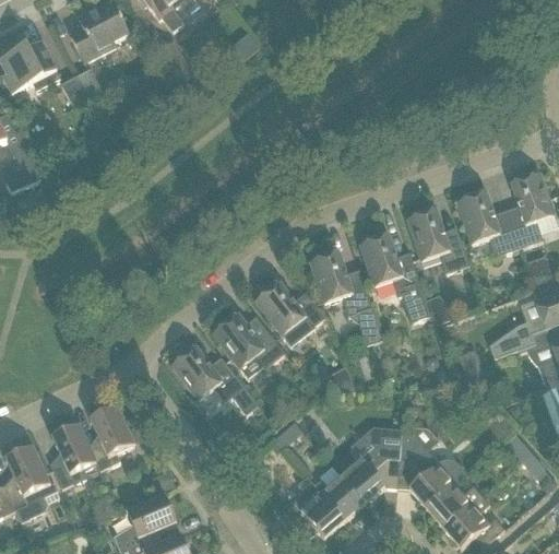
[(143,0),(159,20),(162,18),(173,32),(183,23),(173,9),(183,0),(143,0)]
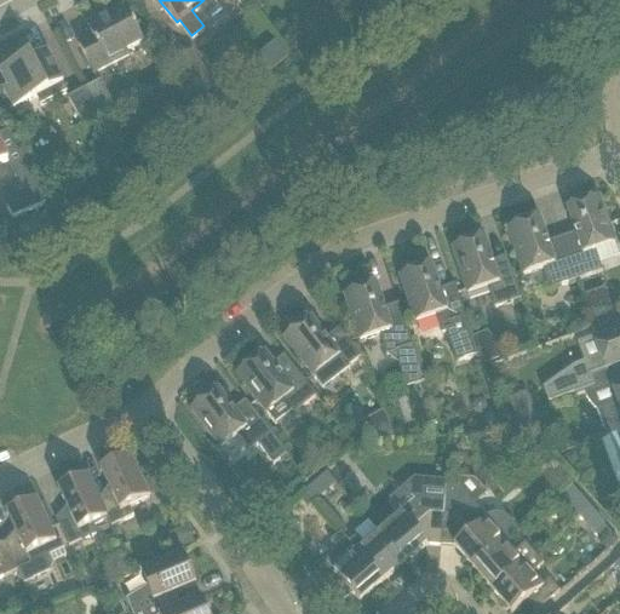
[(143,38),(136,23),(125,1),(104,12),(107,17),(90,26),(92,32),(78,39),(95,70),(130,52),(127,47),(143,38)]
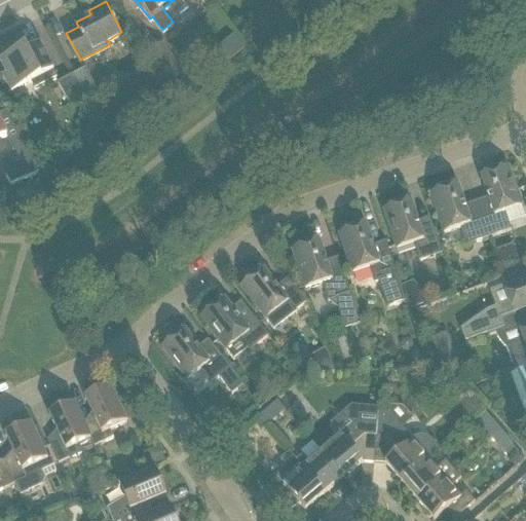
[(57,73),(48,58),(39,40),(27,46),(26,43),(0,56),(0,57),(6,70),(3,71),(12,89),(31,79),(34,85),(57,73)]
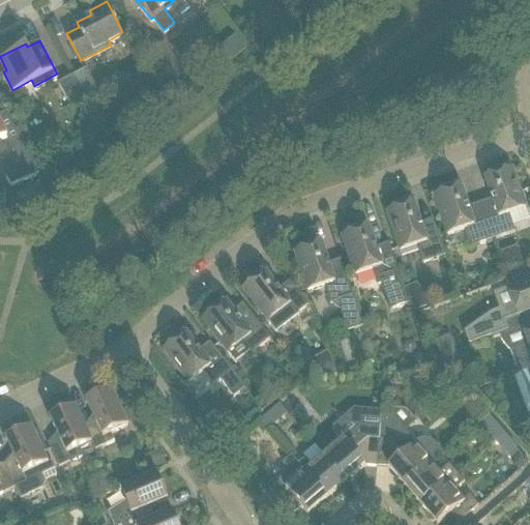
[(90,105),(104,97),(86,65),(72,71),(86,97),(90,105)]
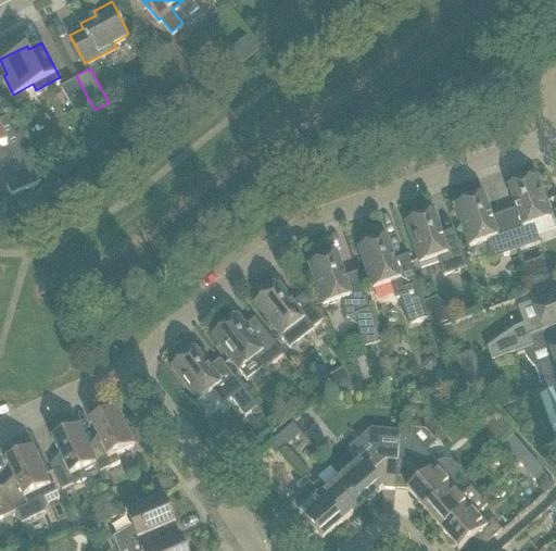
[(75,110),(90,102),(76,75),(61,84),(75,110)]
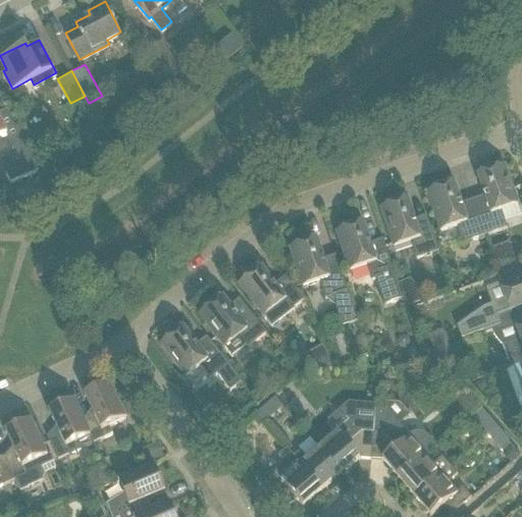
[(111,146),(119,142),(113,130),(105,134),(111,146)]
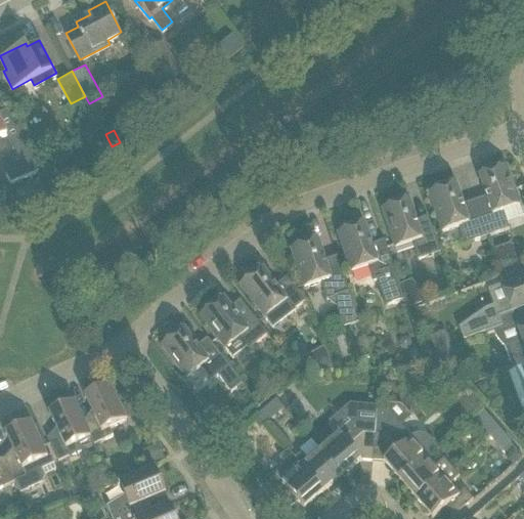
[(37,168),(38,167),(24,138),(12,144),(14,148),(8,152),(15,166),(5,171),(10,180),(11,180),(14,185),(40,173),(37,168)]
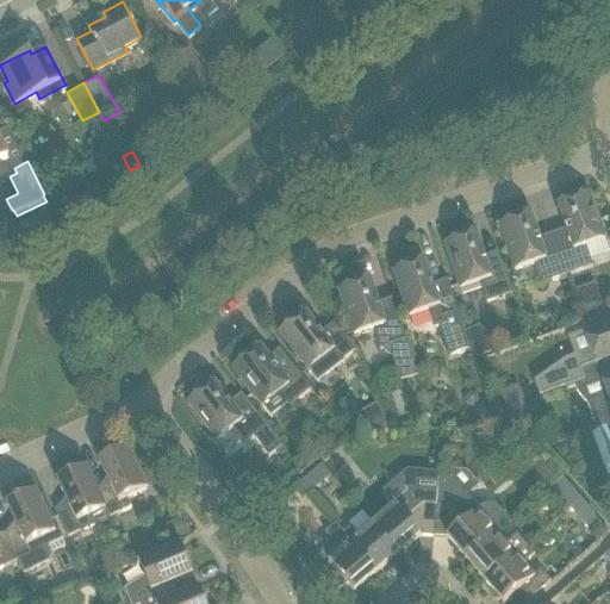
[(585,242),(605,235),(590,190),(558,200),(568,230),(554,235),(566,268),(591,260),(585,242)]
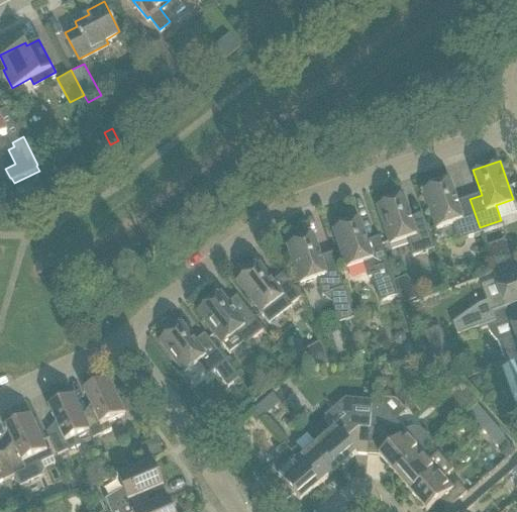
[(470,199),(458,203),(449,178),(422,187),(436,225),(443,223),(444,224),(453,221),(458,235),(480,227),(470,199)]
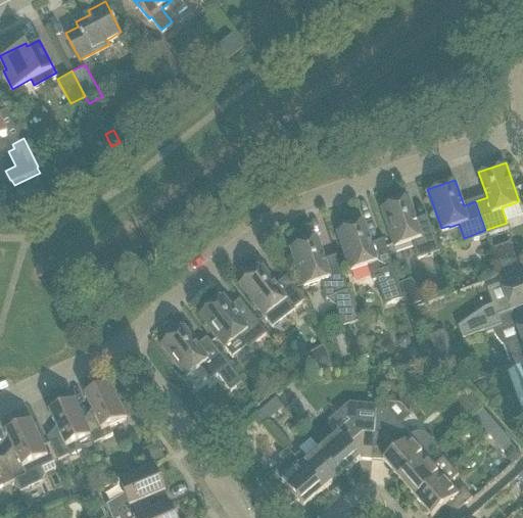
[(429,218),(417,222),(408,195),(381,204),(394,244),(401,241),(402,243),(412,240),(417,254),(439,247),(429,218)]
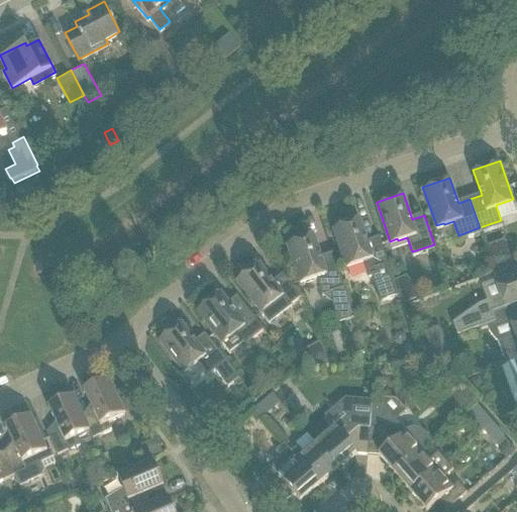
[(381,238),(369,242),(359,216),(332,225),(346,266),(352,263),(353,265),(364,261),(368,274),(372,273),(381,298),(398,291),(381,238)]
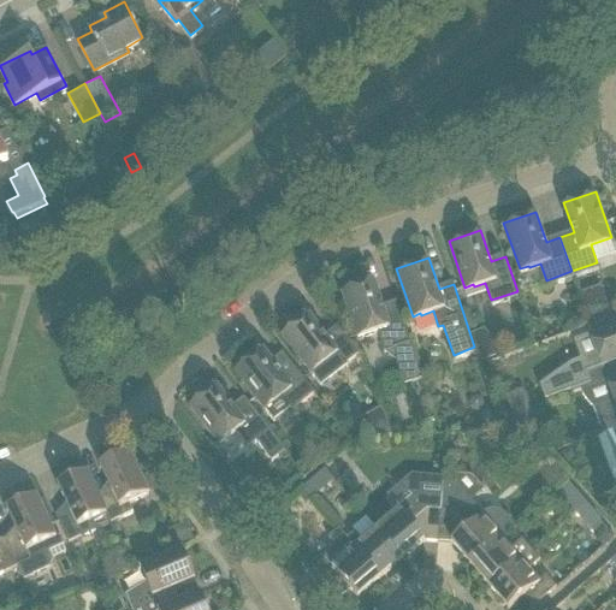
[(398,303),(384,308),(373,277),(342,288),(357,335),(378,327),(384,348),(394,344),(397,355),(395,356),(404,382),(422,374),(398,303)]
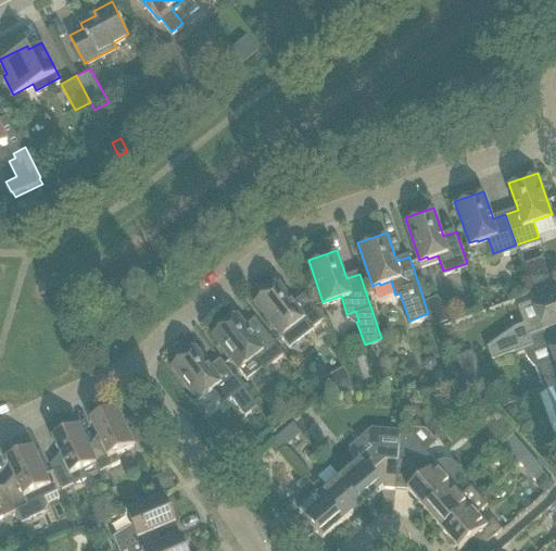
[(546,267),(530,273),(534,286),(551,280),(546,267)]
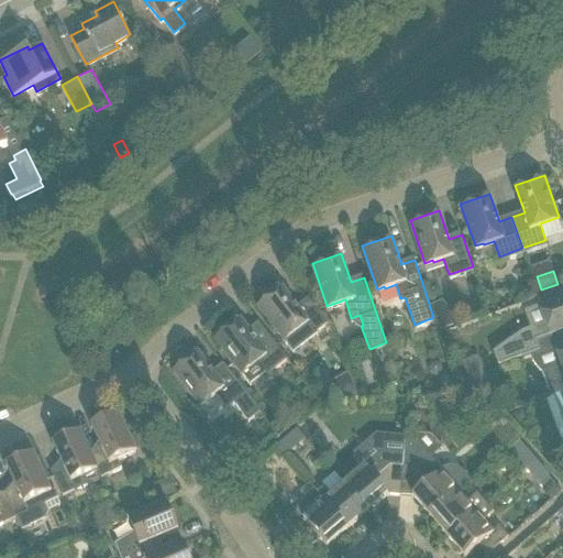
[(282,284),(257,303),(271,320),(284,338),(290,347),(306,335),(326,319),(323,317),(310,299),(299,307),(296,303),(282,284)]
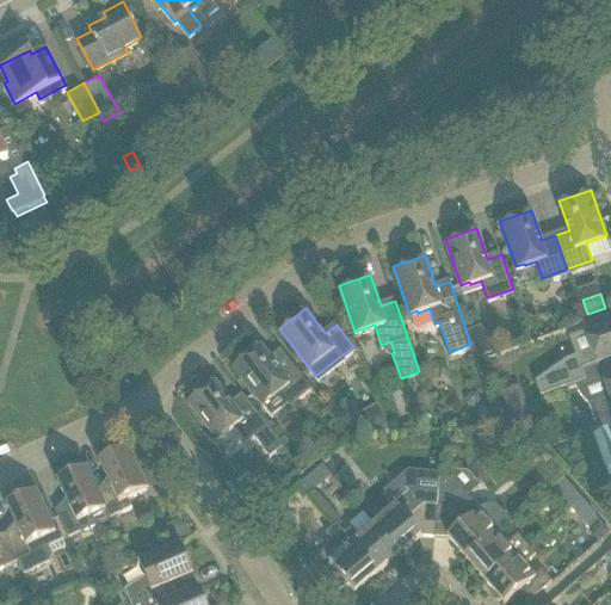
[(567,355),(536,377),(542,393),(567,383),(568,386),(610,369),(610,318),(608,320),(585,328),(587,337),(586,337),(590,346),(567,355)]
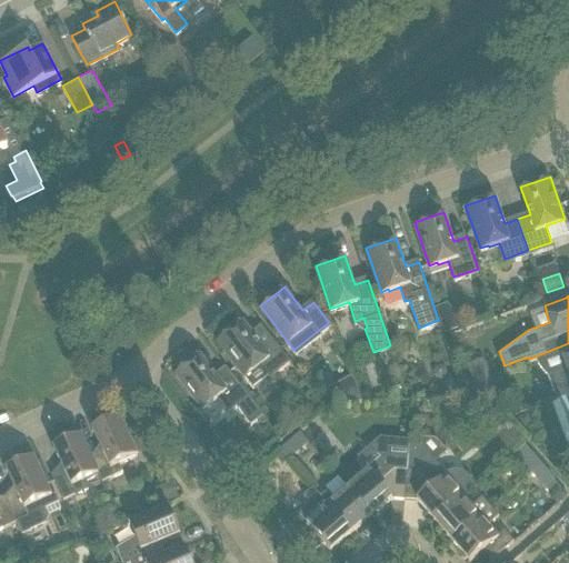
[(456,311),(440,317),(445,330),(461,323),(456,311)]
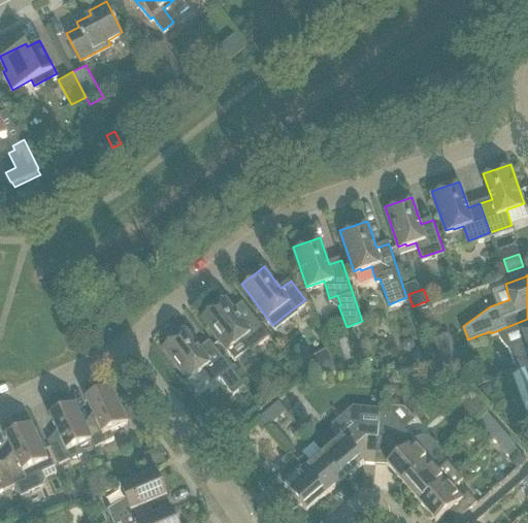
[(224,296),(201,315),(213,330),(227,348),(240,336),(249,347),(250,348),(268,333),(264,327),(252,311),(241,319),(232,306),(224,296)]
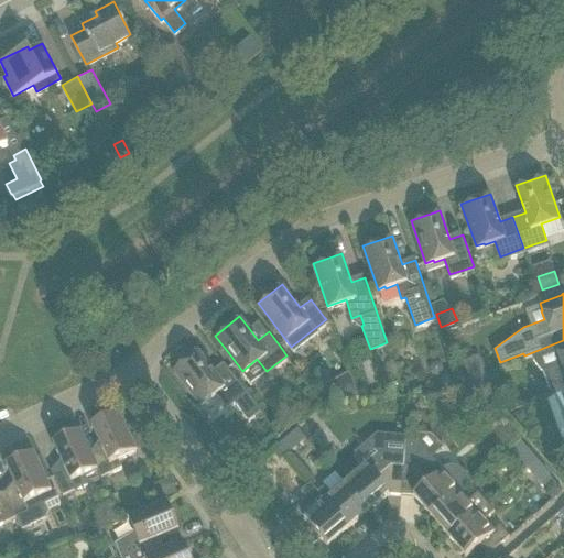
[(563,340),(524,356),(531,353),(532,356),(535,361),(539,365),(543,370),(552,392),(563,387),(563,340)]
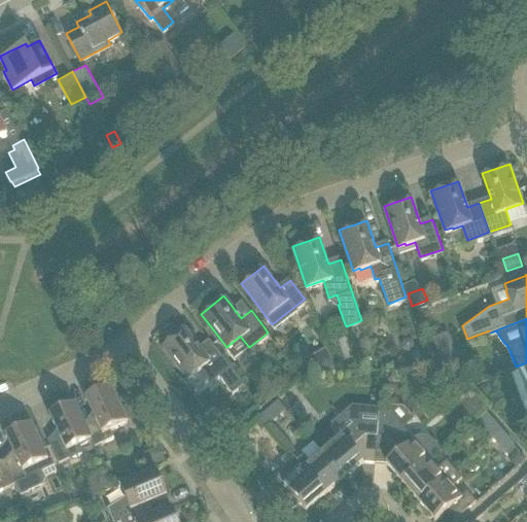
[(184,326),(162,344),(187,377),(202,367),(212,379),(219,373),(233,390),(243,382),(224,357),(212,341),(202,348),(199,345),(184,326)]
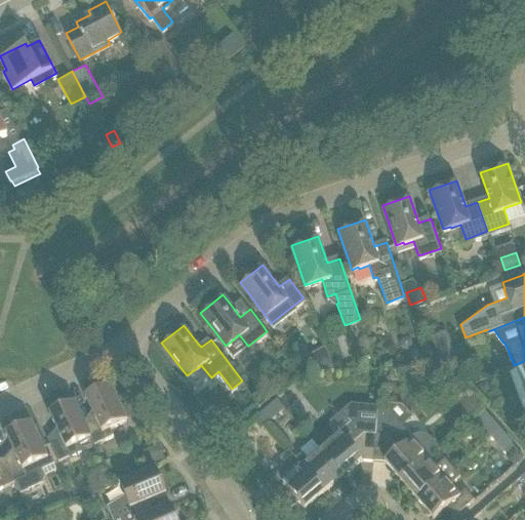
[(442,362),(457,356),(445,326),(430,332),(442,362)]
